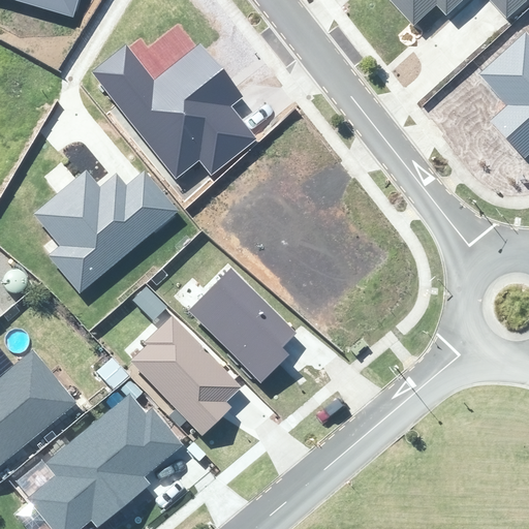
[(22,0),(73,14),(78,0),(22,0)]
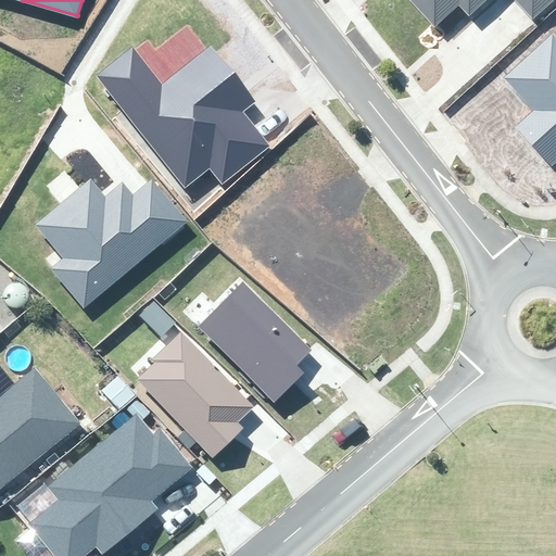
[(409,0),(434,26),(457,4),(469,17),(488,0),(517,0),(533,17),(552,0),(409,0)]
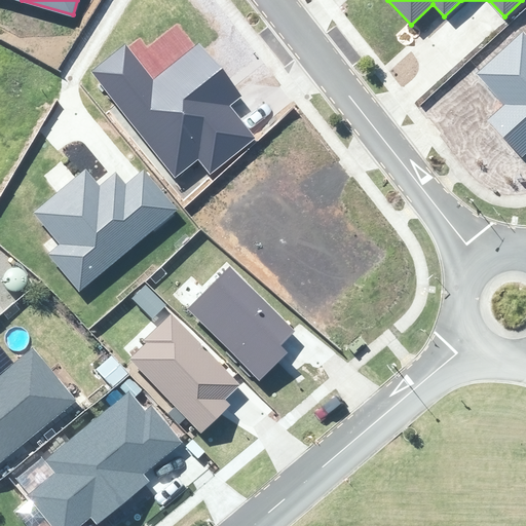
[(525,33),(523,31),(477,72),(506,105),(489,120),(522,156),(525,152),(525,33)]
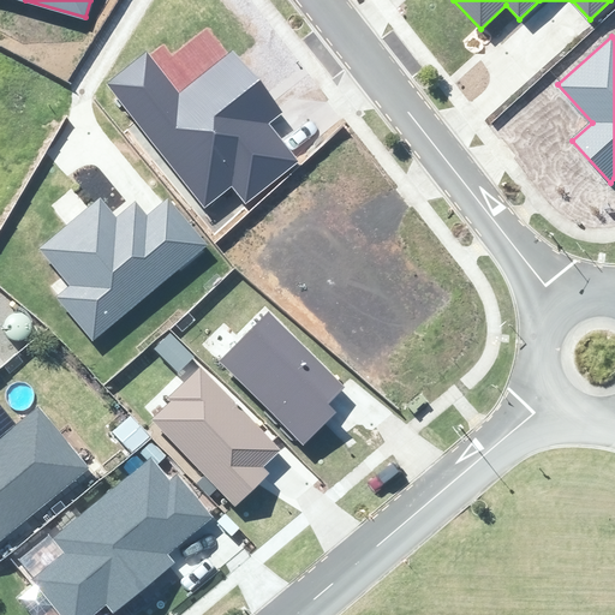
[(246,202),(298,161),(269,125),(285,112),(233,48),(179,90),(147,49),(105,83),(204,207),(232,185),(246,202)]
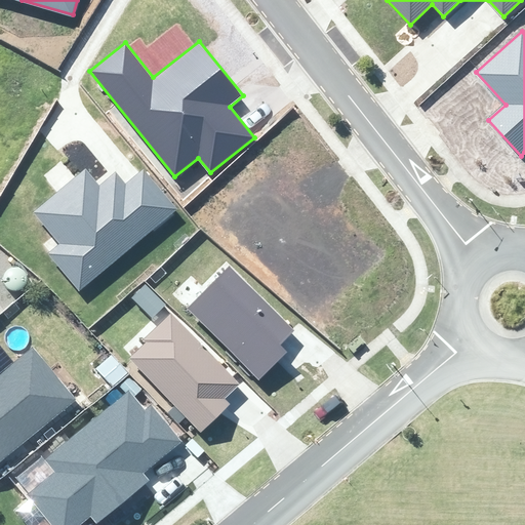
[(79,289),(175,208),(143,169),(134,176),(125,184),(115,171),(99,185),(86,168),(33,212),(59,244),(48,252),(79,289)]
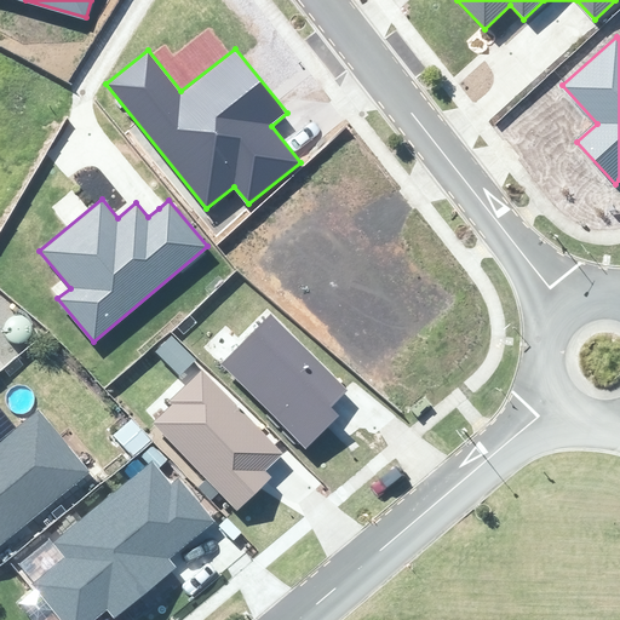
[(305,449),(339,415),(331,407),(349,390),(273,314),(220,365),(305,449)]
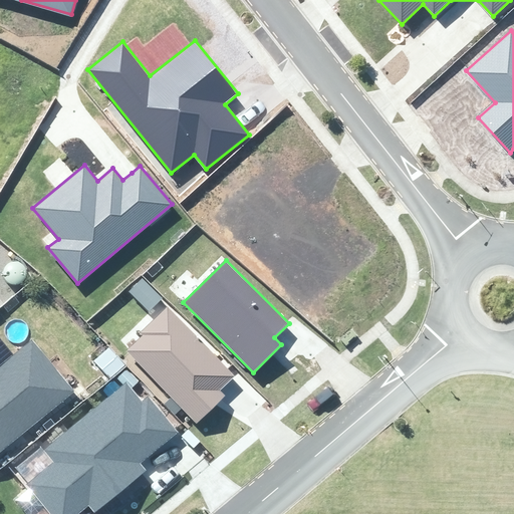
[(174,308),(125,352),(204,438),(237,408),(221,391),(236,376),(174,308)]
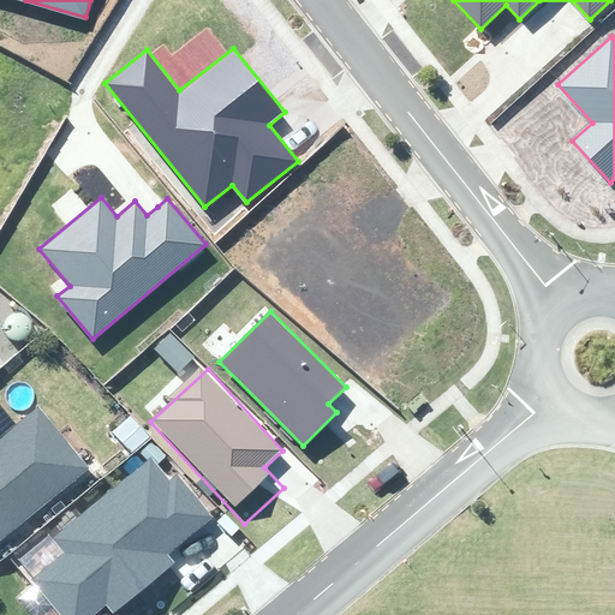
[(0,541),(87,466),(33,405),(0,433),(0,541)]
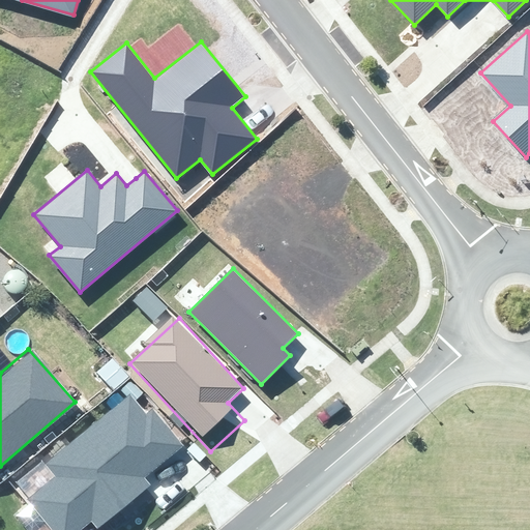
[(144,478),(184,445),(152,407),(146,412),(130,392),(43,463),(54,476),(27,499),(52,529),(79,529),(92,520),(97,527),(149,483),(144,478)]
